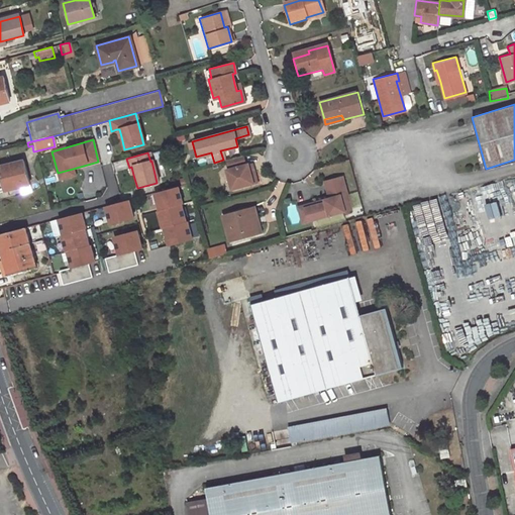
[(247,173),(245,165),(243,165),(240,156),(224,160),(226,169),(224,169),(230,189),(254,183),(251,172),(247,173)]
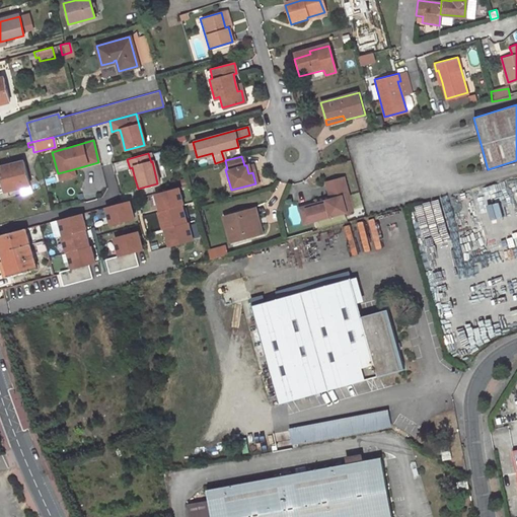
[(21,162),(0,167),(0,193),(26,186),(21,162)]
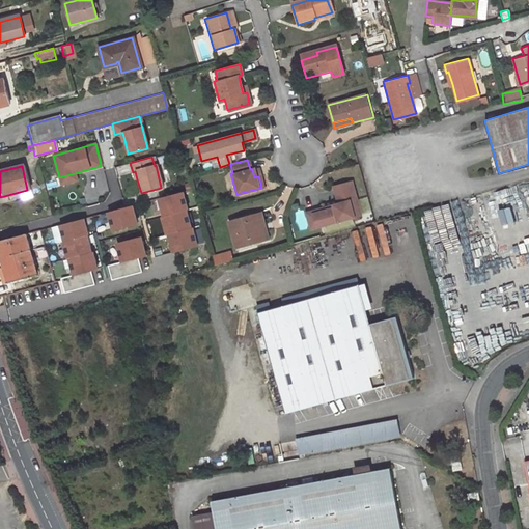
[(77,181),(75,173),(59,177),(61,185),(77,181)]
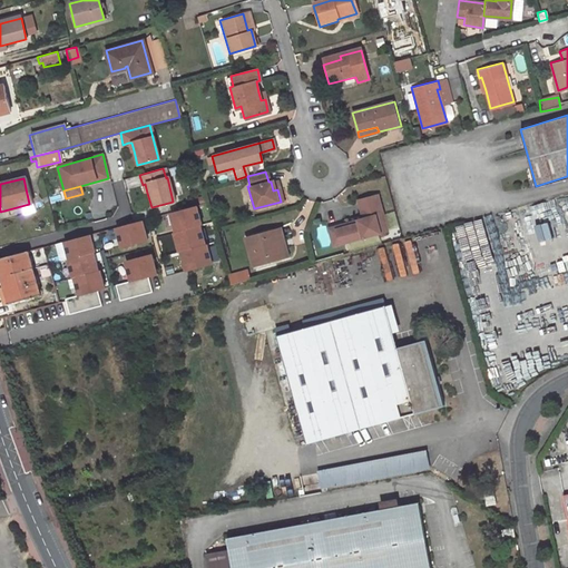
[(355,224),(331,229),(335,244),(375,234),(371,217),(375,216),(370,196),(353,201),(359,219),(359,221),(355,224)]
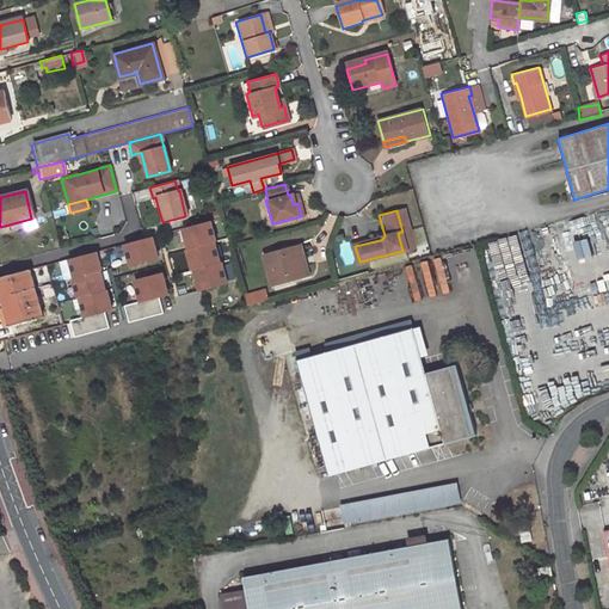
[(400,210),(397,210),(403,232),(398,233),(403,251),(410,248),(400,210)]
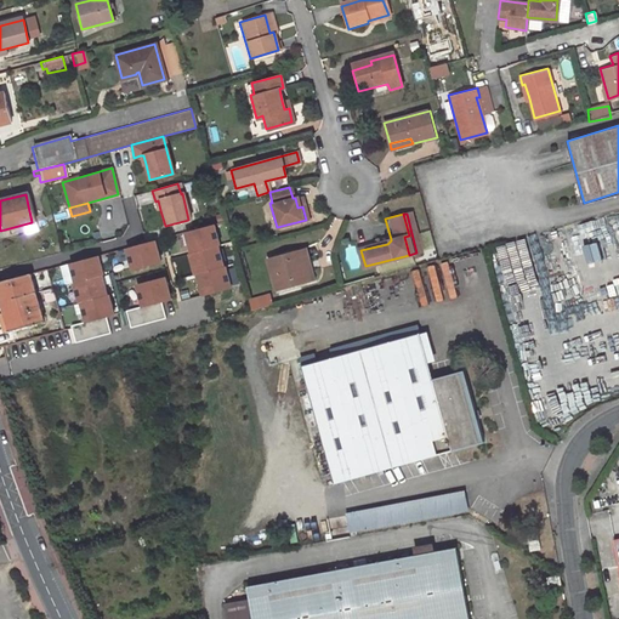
[(183,236),(199,300),(231,293),(216,228),(183,236)]
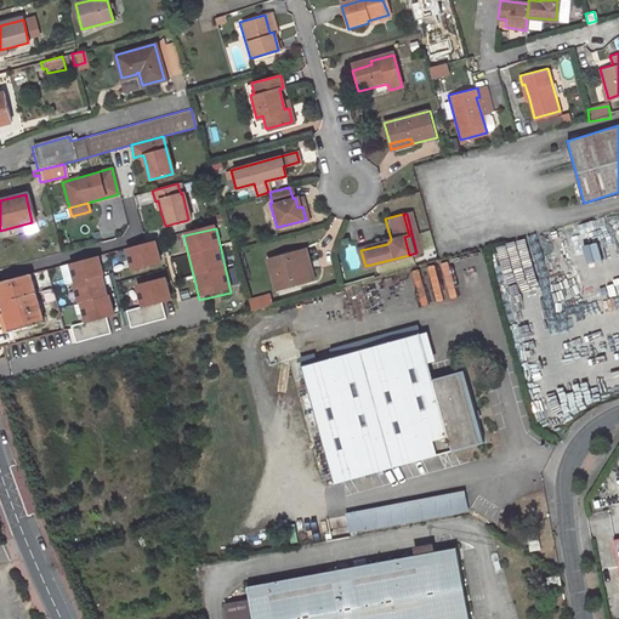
[(361,265),(358,268),(365,266),(361,250),(387,244),(391,240),(391,239),(353,249),(359,259),(361,265)]
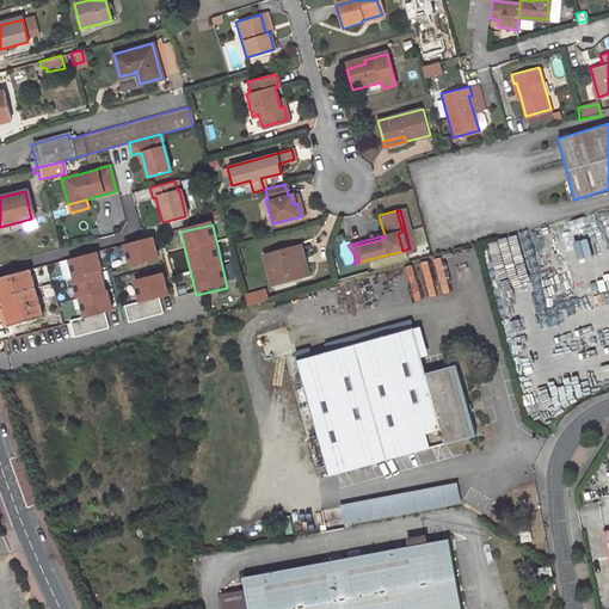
[(122,246),(127,270),(159,264),(154,239),(122,246)]
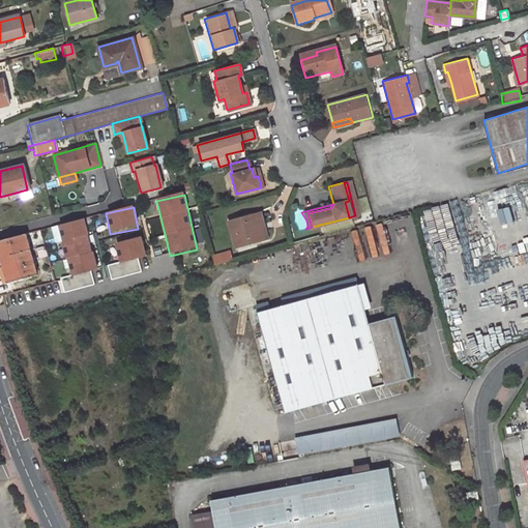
[(433,277),(448,277),(445,209),(431,210),(433,277)]
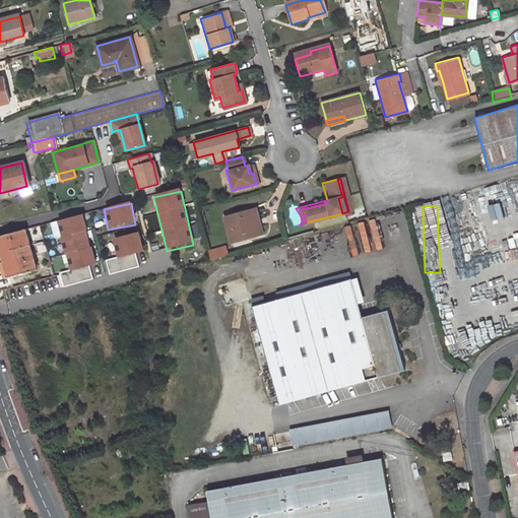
[(248,209),(255,237),(262,235),(254,208),(248,209)]
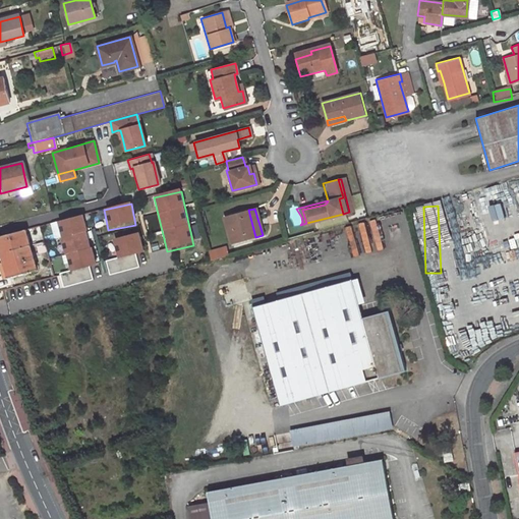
[(255,237),(248,210),(222,218),(229,244),(255,237)]
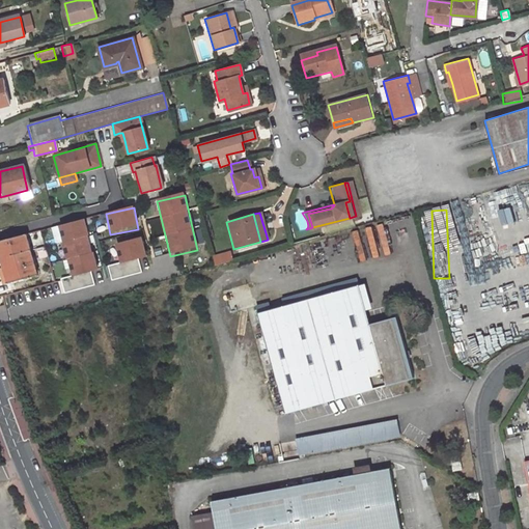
[(85,229),(96,226),(94,217),(83,220),(85,229)]
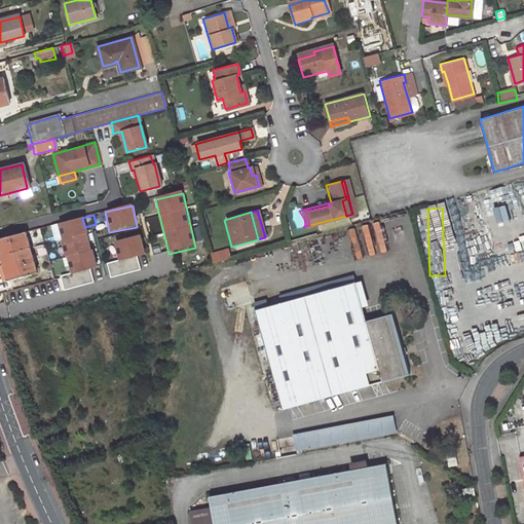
[(40,244),(72,235),(72,231),(84,227),(82,218),(36,229),(40,244)]
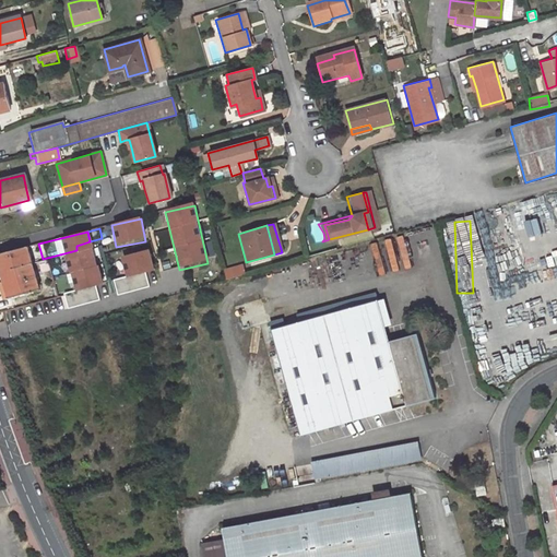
[(38,291),(27,247),(3,253),(0,255),(0,267),(6,264),(13,296),(38,291)]
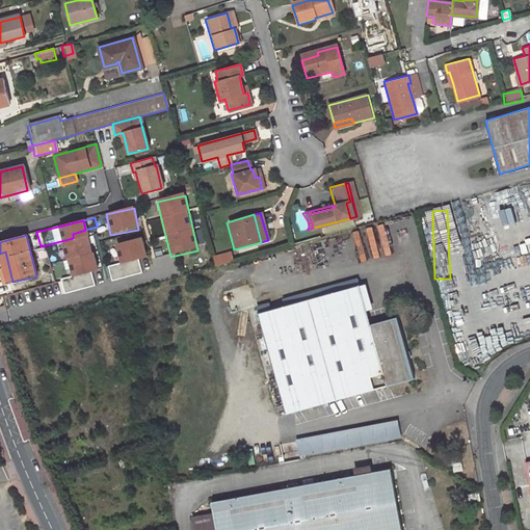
[(106,268),(110,283),(141,275),(138,262),(147,260),(141,239),(114,246),(120,265),(106,268)]
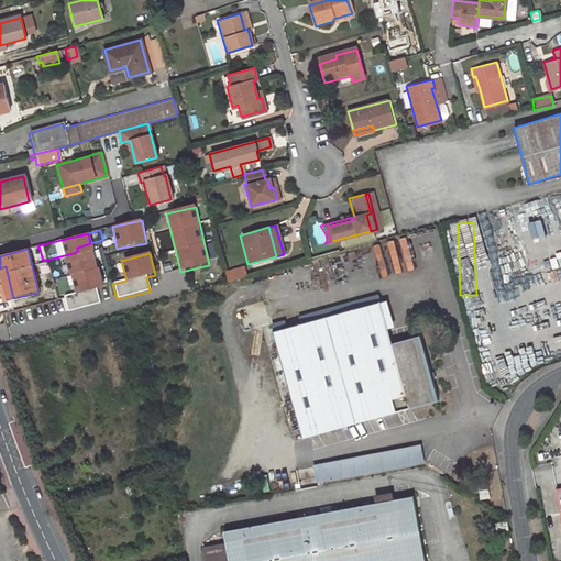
[(13,298),(6,266),(0,268),(0,273),(7,300),(13,298)]
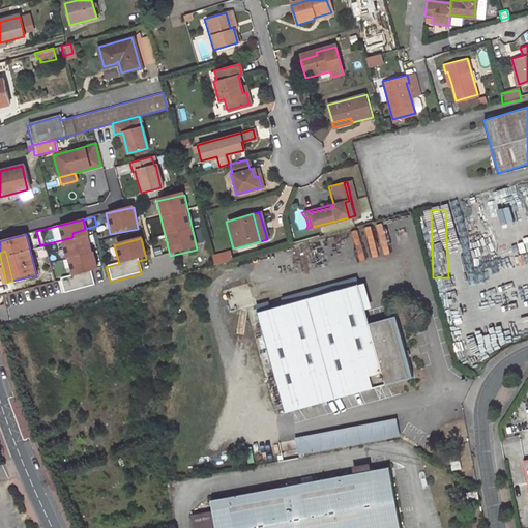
[(227,253),(217,255),(220,263),(229,261),(227,253)]
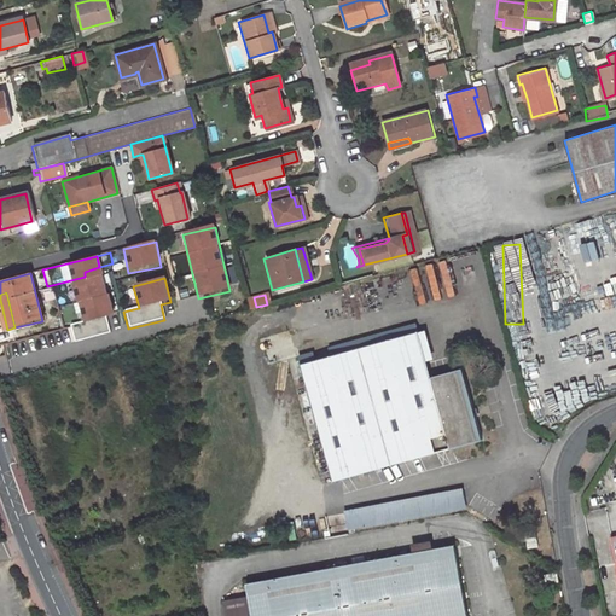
[(247,298),(249,309),(256,307),(254,297),(247,298)]
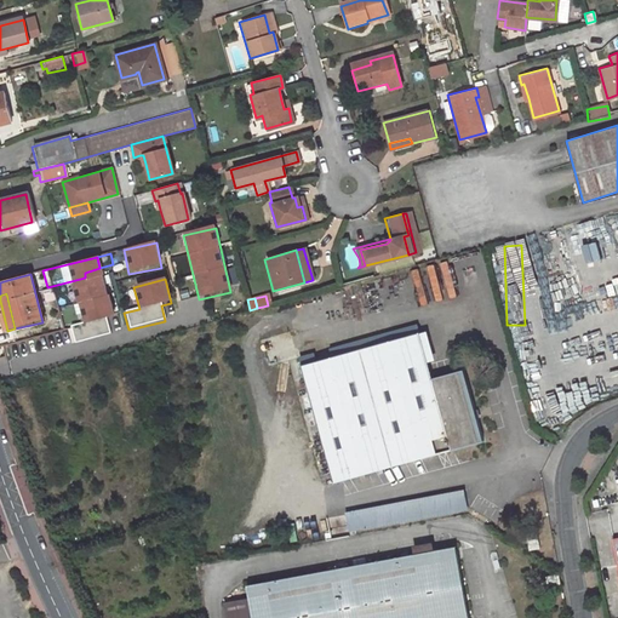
[(418,333),(301,365),(316,425),(303,429),(307,442),(320,439),(332,484),(482,442),(463,371),(430,379),(418,333)]
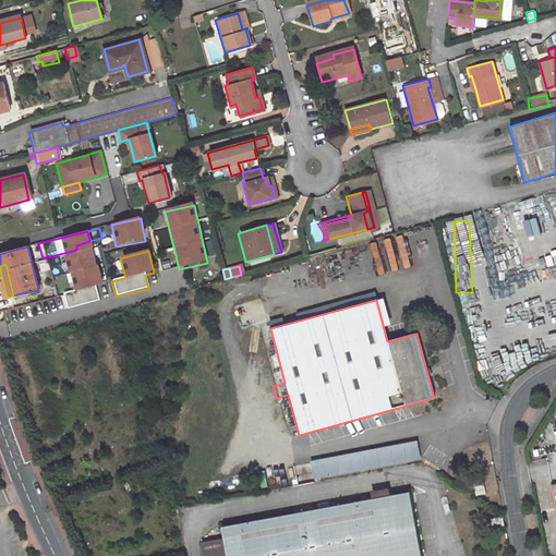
[(309,460),(312,480),(420,461),(417,442),(309,460)]
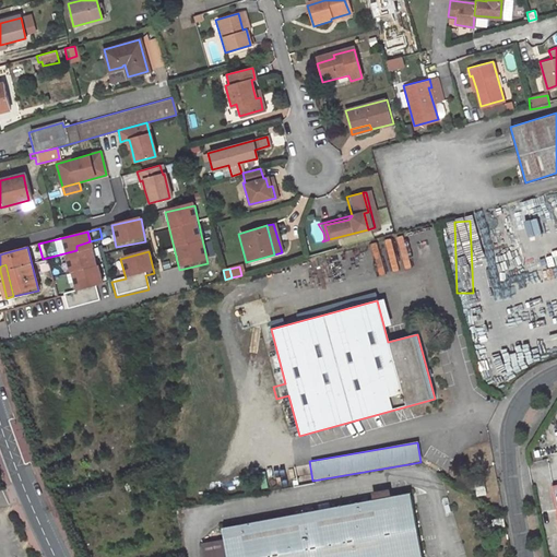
[(481,481),(473,483),(475,495),(483,493),(481,481)]
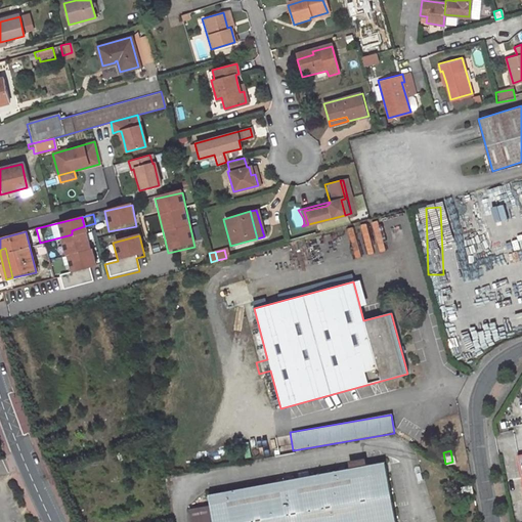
[(396,521),(386,462),(210,493),(215,521),(396,521)]
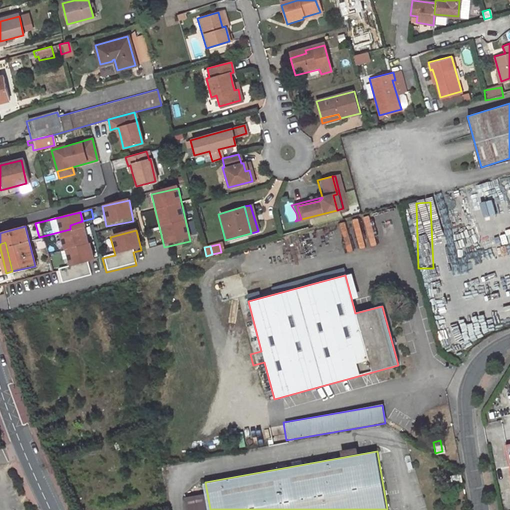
[(457,474),(449,475),(450,483),(459,481),(457,474)]
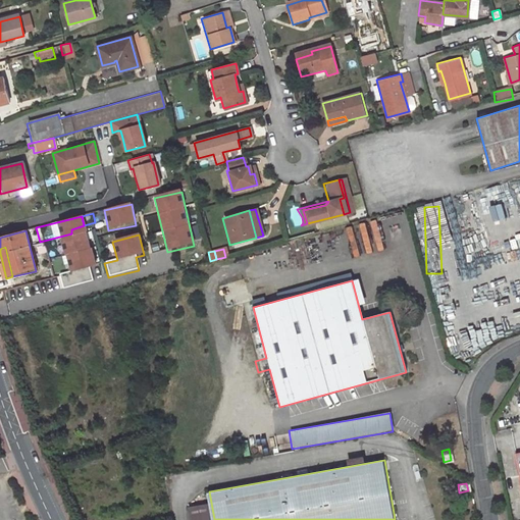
[(211,519),(209,503),(190,506),(192,519),(211,519)]
